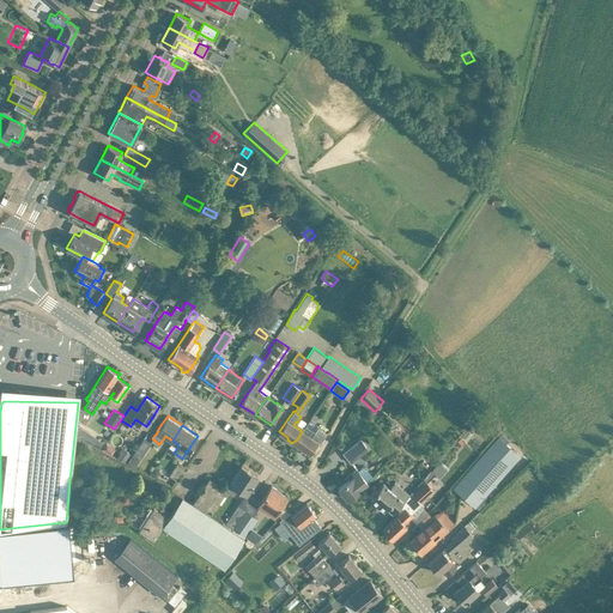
[(317,426),(314,431),(305,425),(302,431),(299,436),(295,442),(310,453),(317,442),(320,443),(327,432),(317,426)]
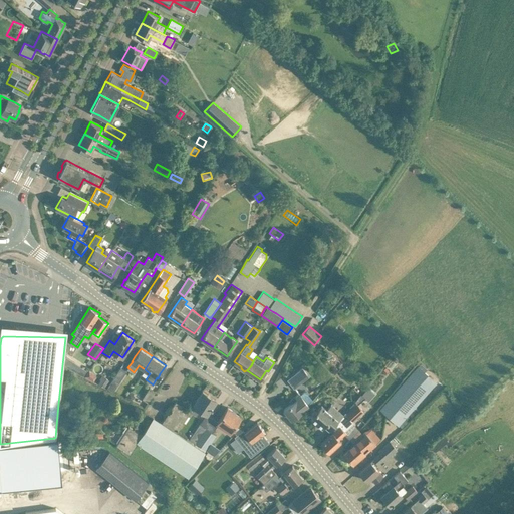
[(392,369),(397,363),(392,359),(387,365),(392,369)]
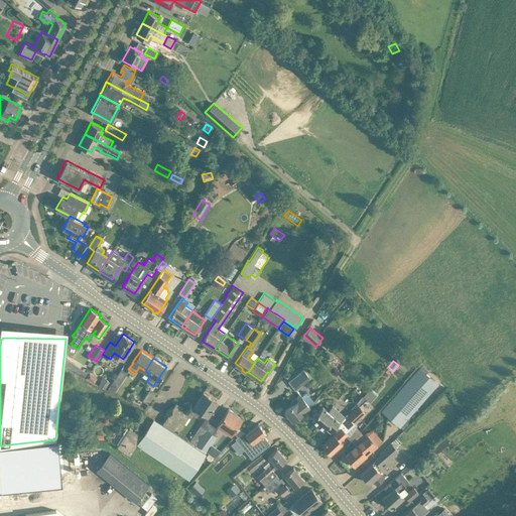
[(79,366),(75,372),(83,377),(86,372),(79,366)]
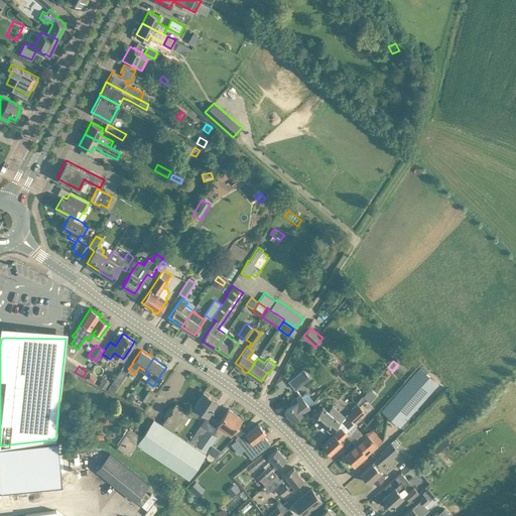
[(419,368),(382,410),(400,426),(437,384),(419,368)]
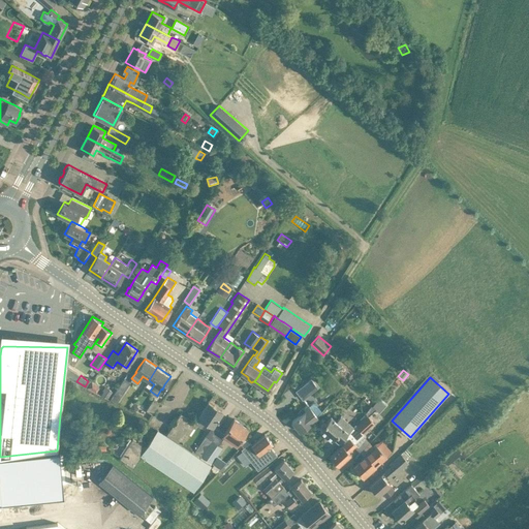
[(122,394),(130,382),(124,378),(117,391),(122,394)]
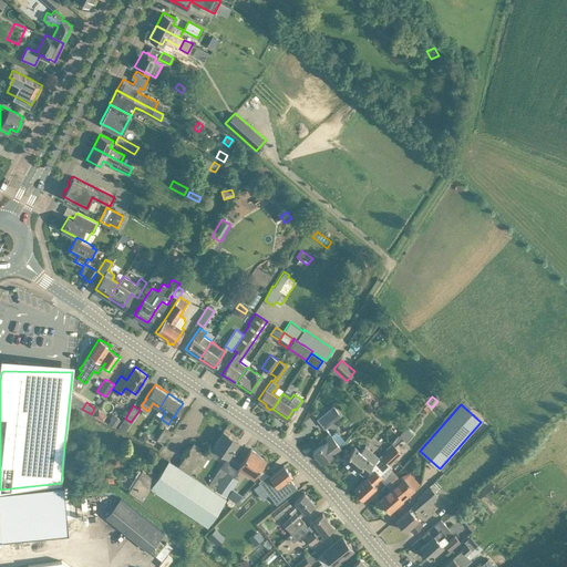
[(340,415),(333,406),(317,419),(325,428),(340,415)]
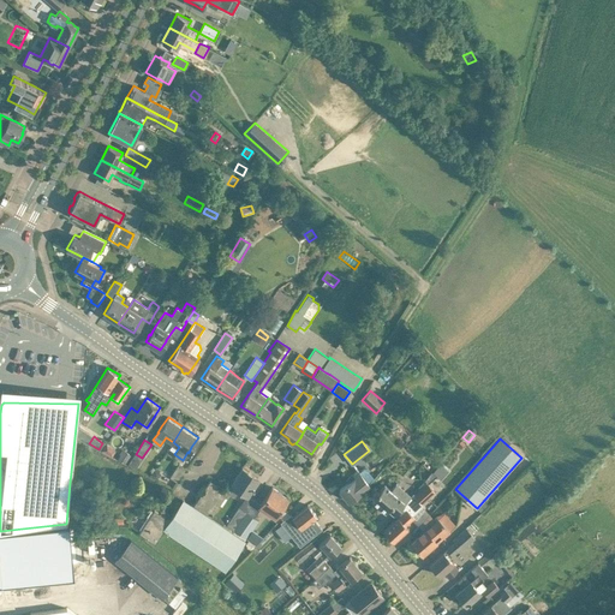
[(121,449),(118,455),(126,460),(130,454),(121,449)]
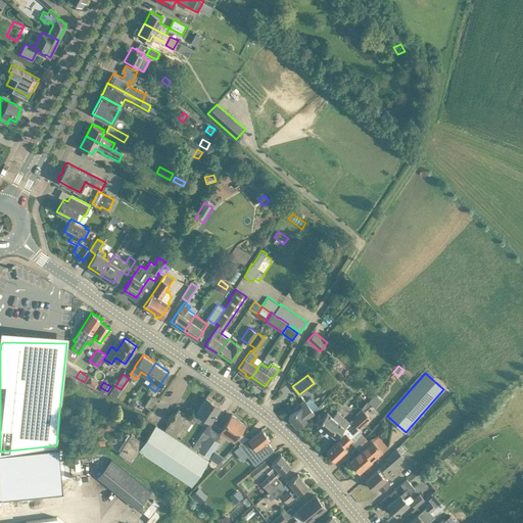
[(152,393),(144,406),(149,410),(150,410),(158,397),(152,393)]
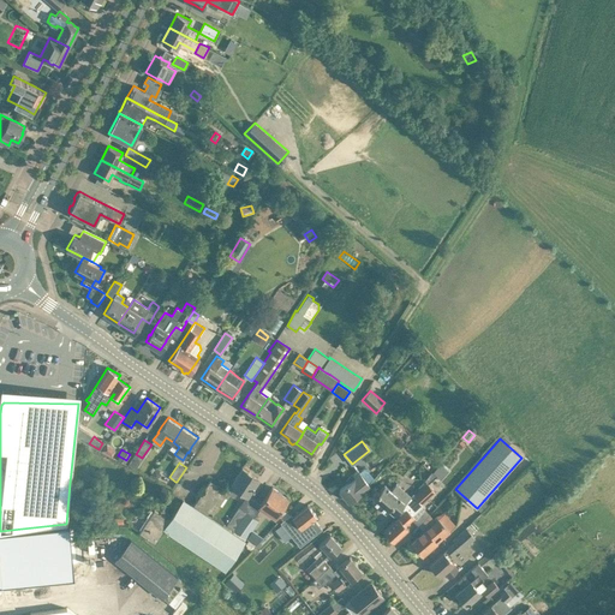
[(232,484),(227,491),(228,491),(230,493),(236,496),(239,490),(246,495),(248,495),(249,495),(252,488),(260,478),(243,466),(231,484),(232,484)]
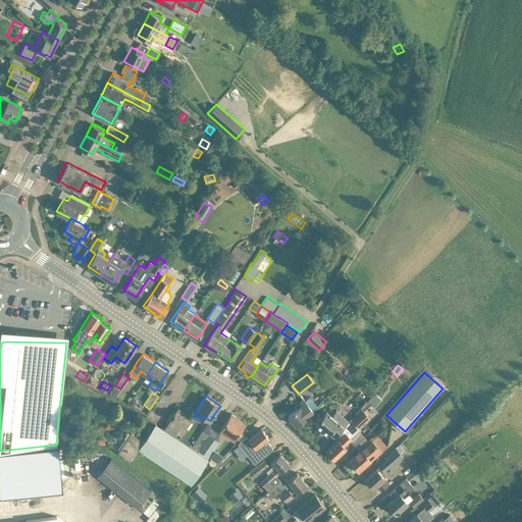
[(296,424),(304,418),(313,411),(311,409),(316,405),(310,398),(309,397),(305,401),(303,399),(295,406),(297,408),(289,415),(296,424)]
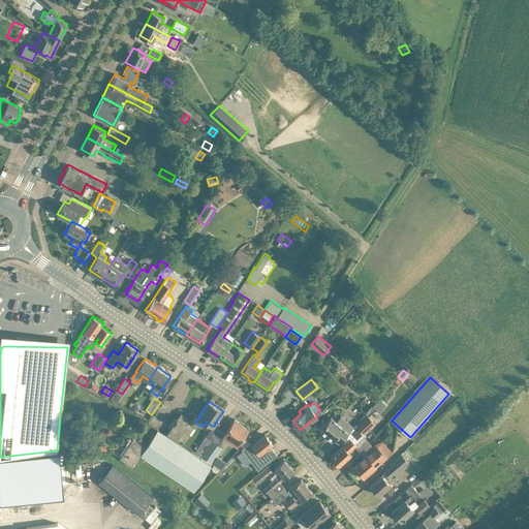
[(368,415),(375,409),(372,405),(366,413),(368,415)]
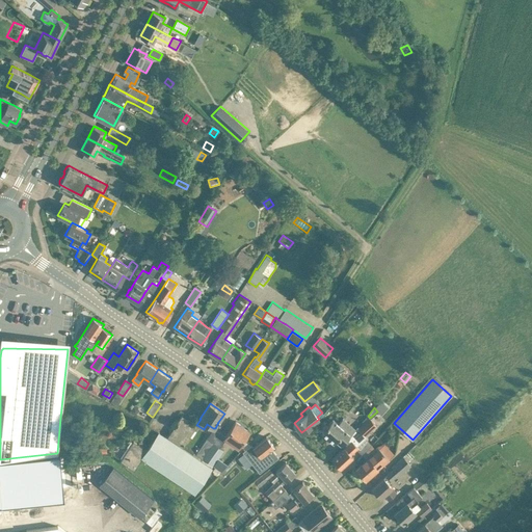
[(182,448),(190,436),(197,425),(196,425),(182,415),(177,423),(166,437),(150,463),(194,494),(212,468),(182,448)]
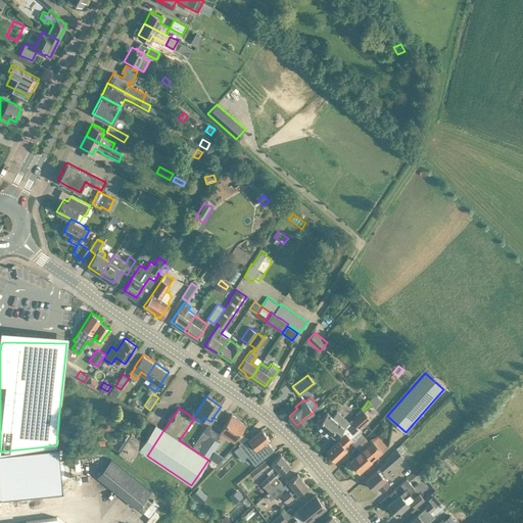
[(335,460),(342,454),(347,448),(345,446),(349,441),(357,447),(365,437),(359,431),(361,429),(359,427),(370,417),(364,411),(362,409),(348,422),(349,422),(338,435),(340,438),(326,450),(335,460)]
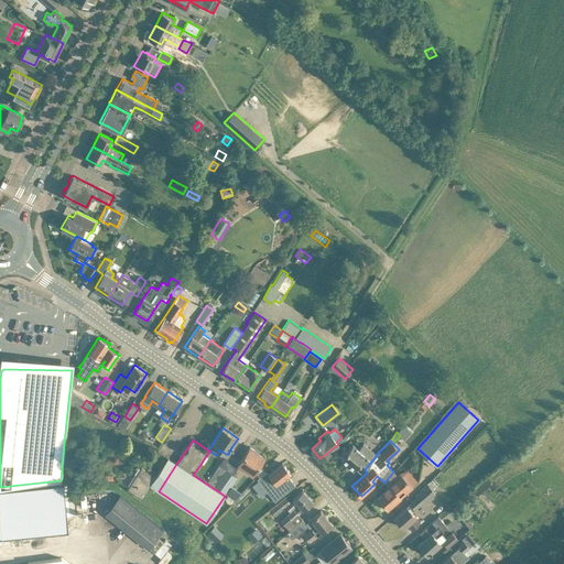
[(361,473),(365,469),(377,455),(376,455),(364,443),(358,448),(353,444),(347,449),(340,458),(354,469),(356,467),(361,473)]
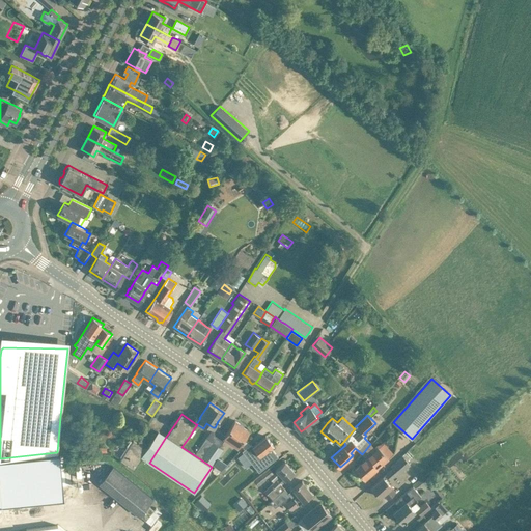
[(225,435),(224,436),(225,437),(236,445),(239,443),(243,447),(247,442),(243,439),(249,429),(235,420),(229,428),(225,435)]
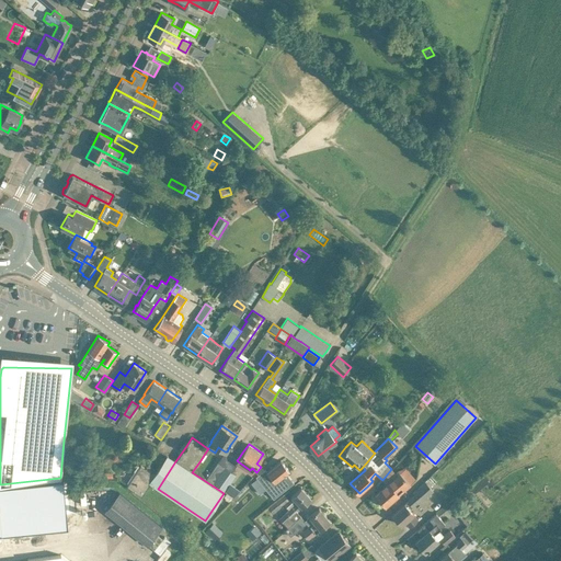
[(218,462),(207,479),(213,483),(225,467),(232,455),(227,451),(226,451),(225,451),(217,462),(218,462)]
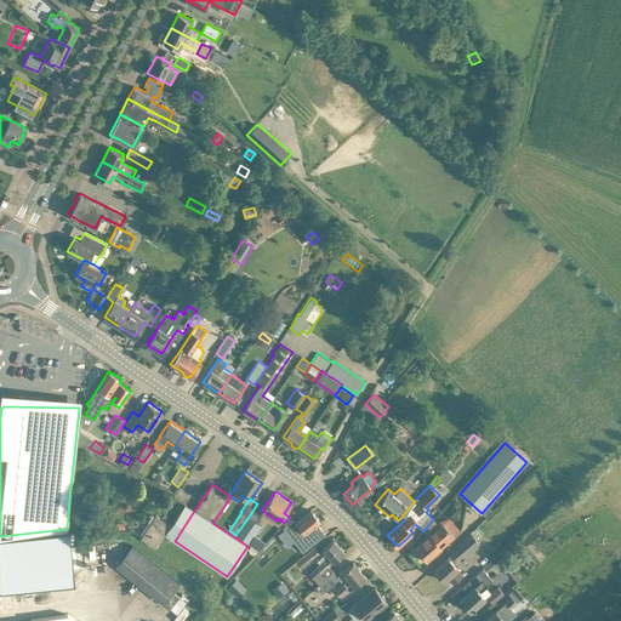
[(249,517),(235,535),(249,543),(261,524),(255,520),(262,510),(263,508),(257,503),(249,517)]
